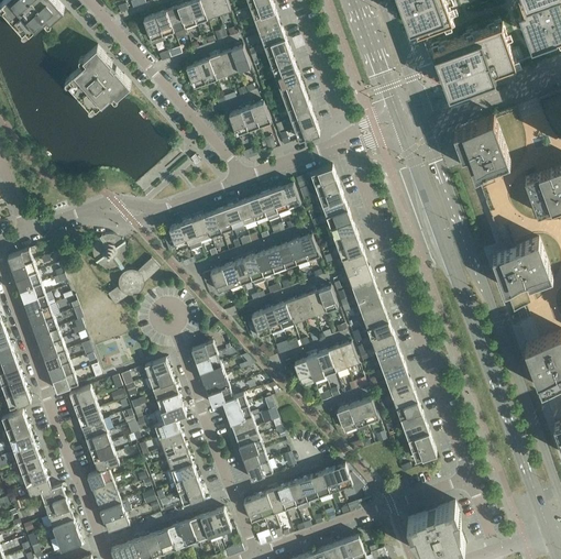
[(6,0),(0,4),(0,10),(25,39),(46,20),(48,23),(63,11),(53,0),(6,0)]
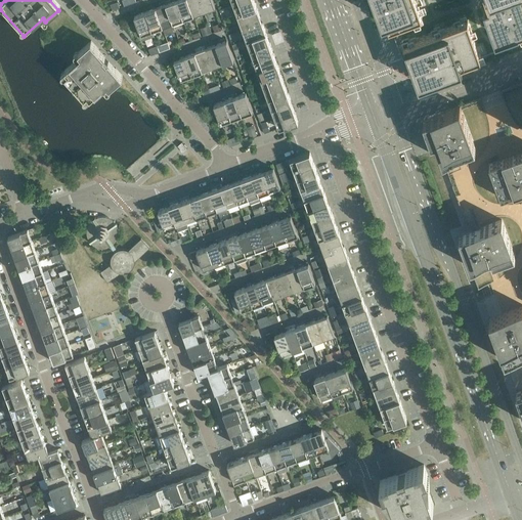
[(184,0),(174,4),(181,24),(191,19),(184,0)]
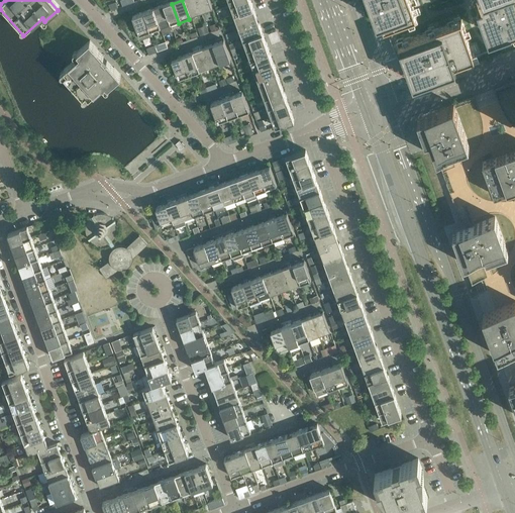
[(193,0),(183,0),(182,0),(189,19),(199,16),(193,0)]
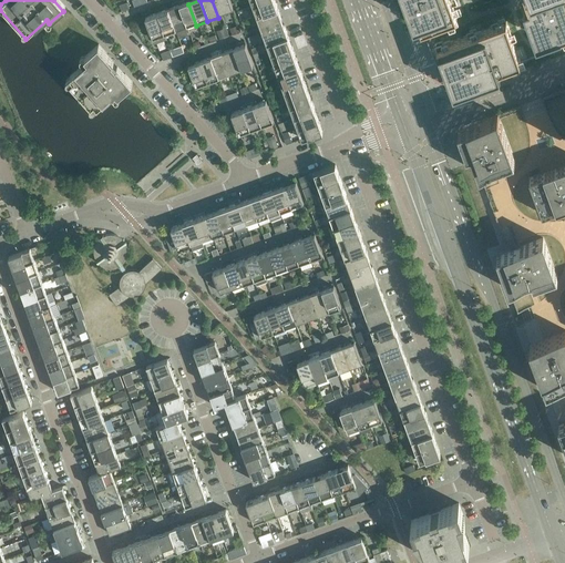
[(225,0),(212,0),(218,18),(230,13),(225,0)]
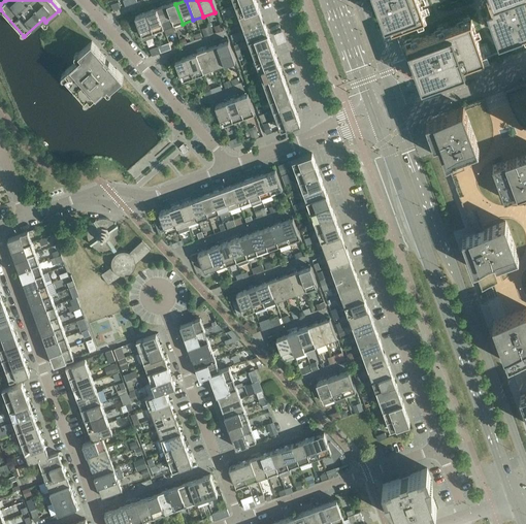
[(230,0),(233,8),(253,1),(253,0),(230,0)]
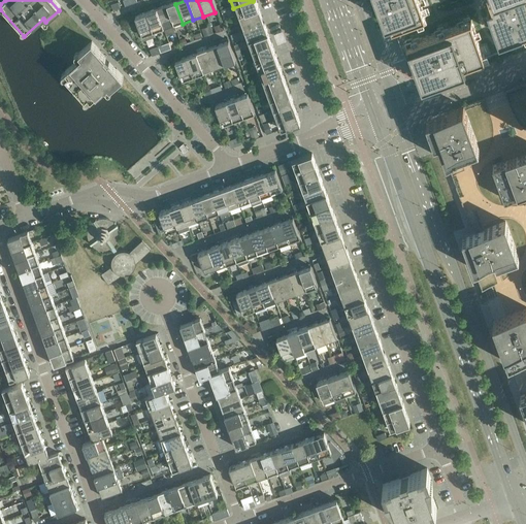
[(374,0),(384,25),(389,23),(391,28),(398,26),(424,17),(418,0),(374,0)]
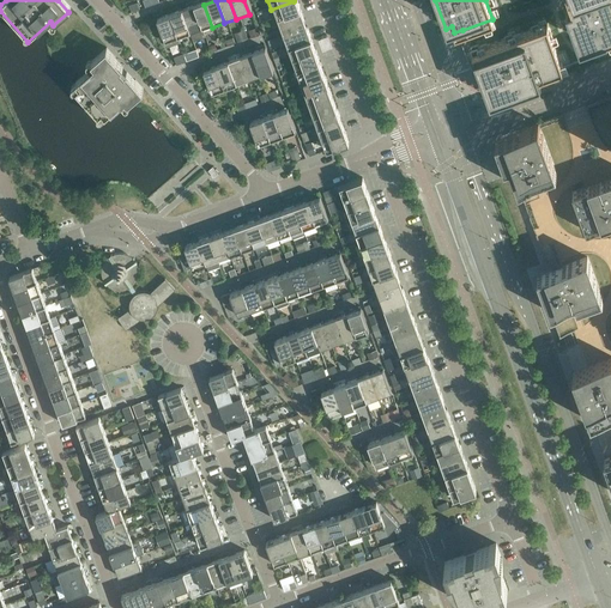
[(610,0),(569,0),(570,1),(564,4),(579,42),(600,35),(605,32),(610,30),(610,0)]
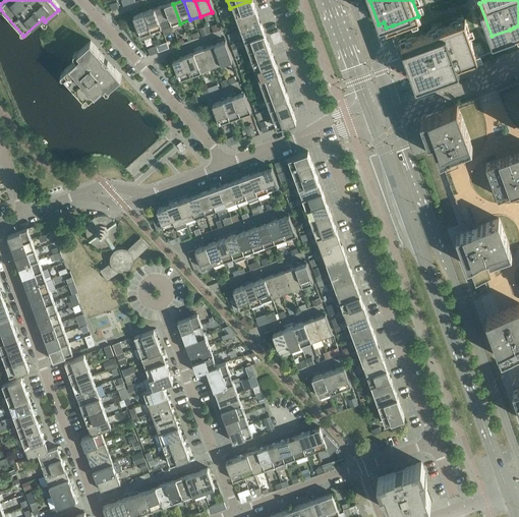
[(230,8),(234,18),(253,11),(249,1),(230,8)]
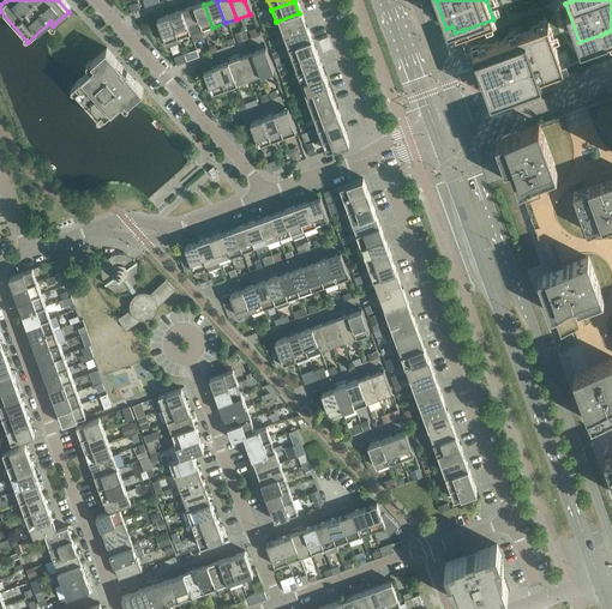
[(204,5),(192,10),(201,32),(213,28),(204,5)]
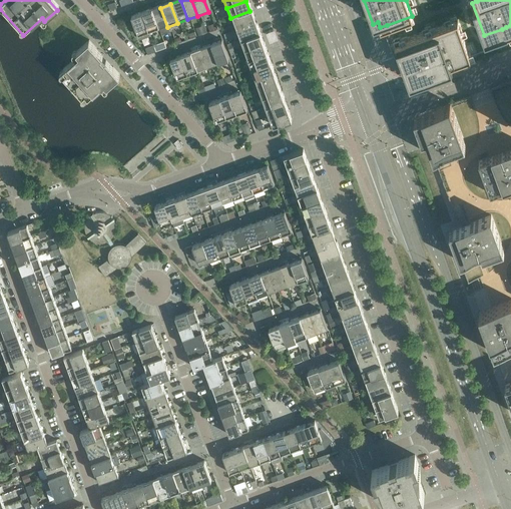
[(160,8),(150,12),(157,31),(167,27),(160,8)]
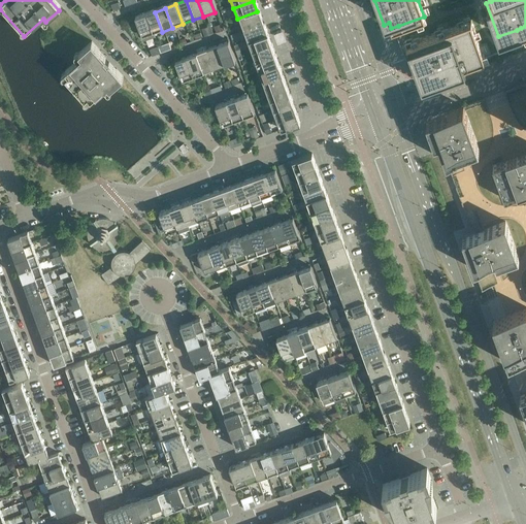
[(257,11),(237,19),(241,29),(261,22),(257,11)]
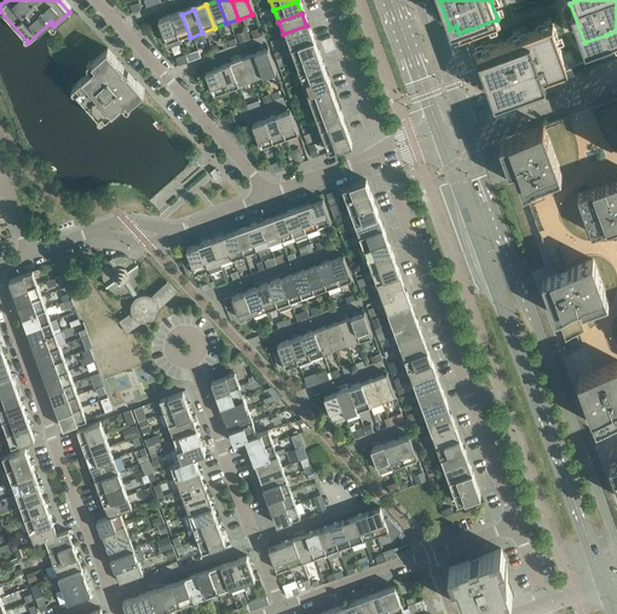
[(182,15),(169,18),(178,41),(190,38),(182,15)]
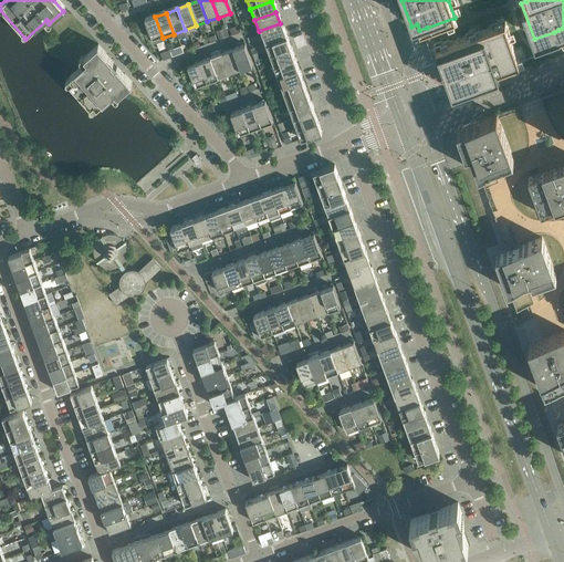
[(163,38),(155,17),(143,21),(152,45),(153,48),(164,43),(163,38)]
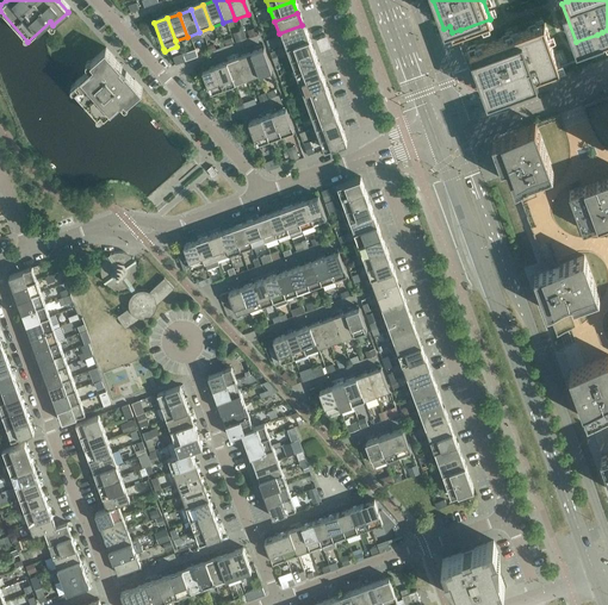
[(543,25),(469,52),(471,58),(470,58),(486,103),(537,83),(534,78),(559,69),(543,25)]
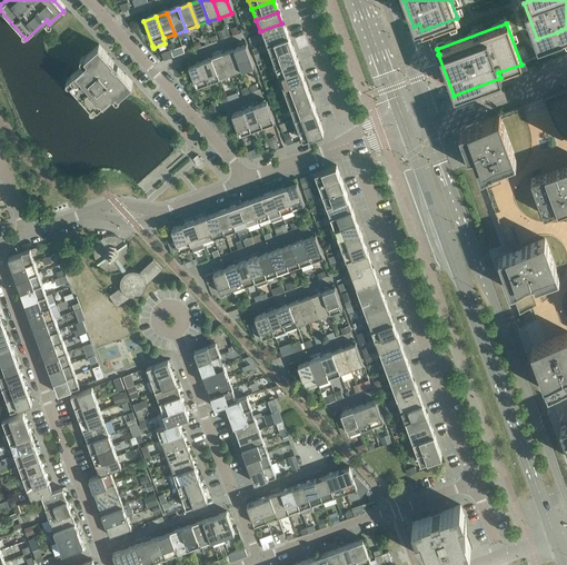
[(261,36),(266,48),(287,40),(282,28),(261,36)]
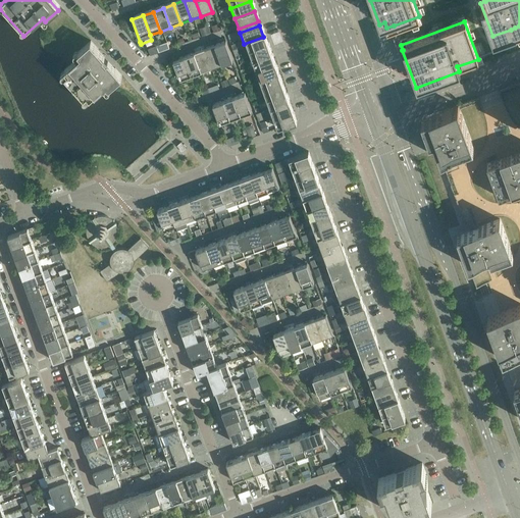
[(244,44),(247,53),(267,46),(263,37),(244,44)]
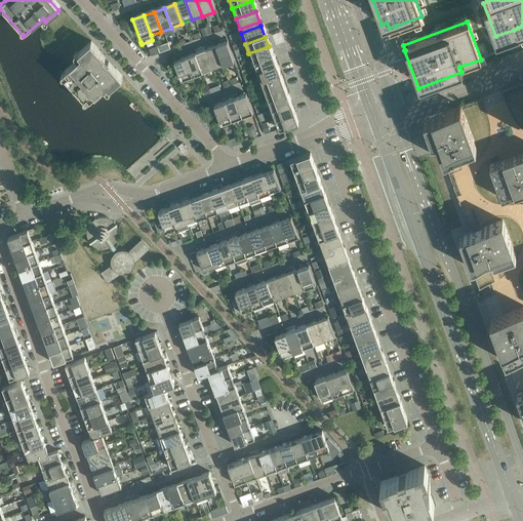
[(105,88),(108,91),(121,80),(89,45),(76,56),(79,59),(59,77),(85,106),(105,88)]
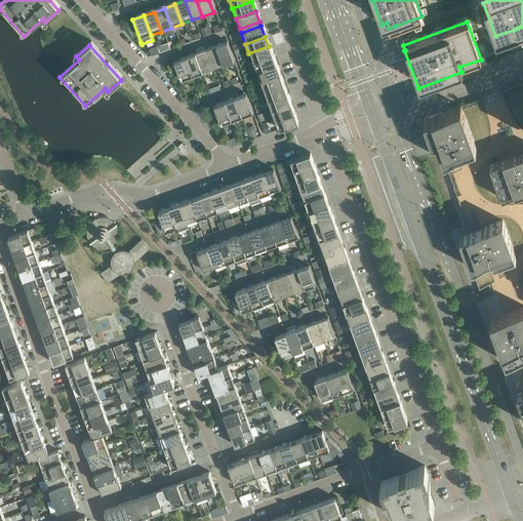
[(226,45),(214,48),(222,68),(233,65),(226,45)]
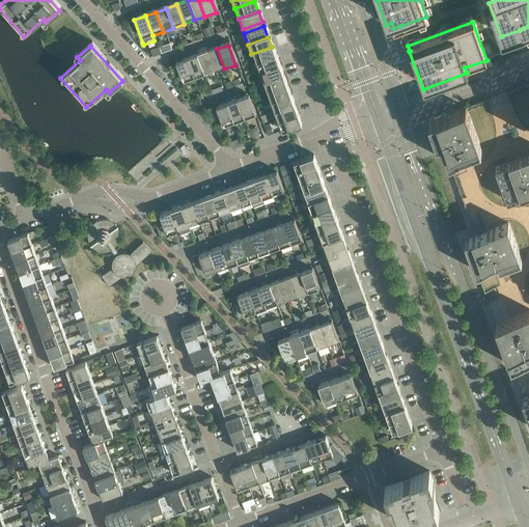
[(251,54),(255,64),(275,57),(272,47),(251,54)]
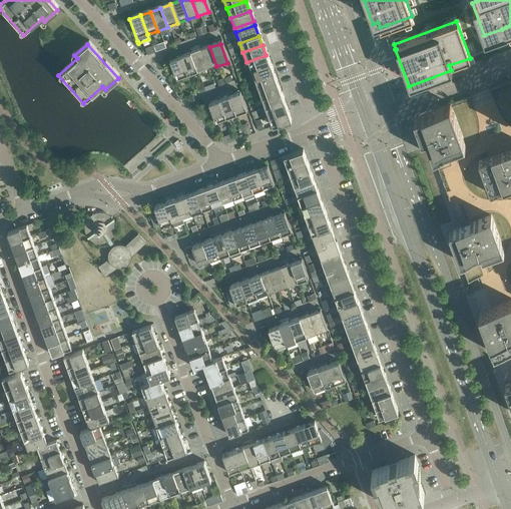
[(209,47),(199,51),(206,70),(216,66),(209,47)]
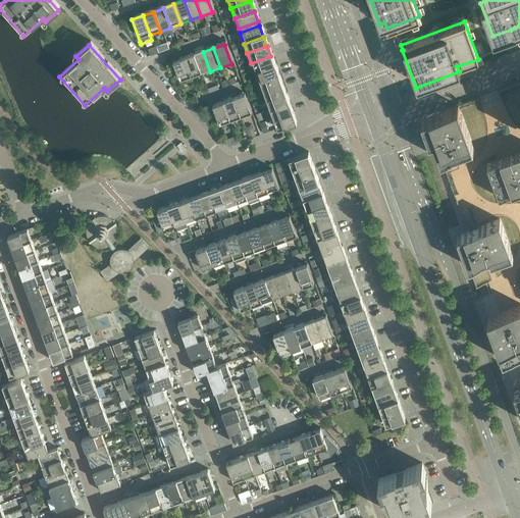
[(146,52),(149,58),(156,56),(154,50),(146,52)]
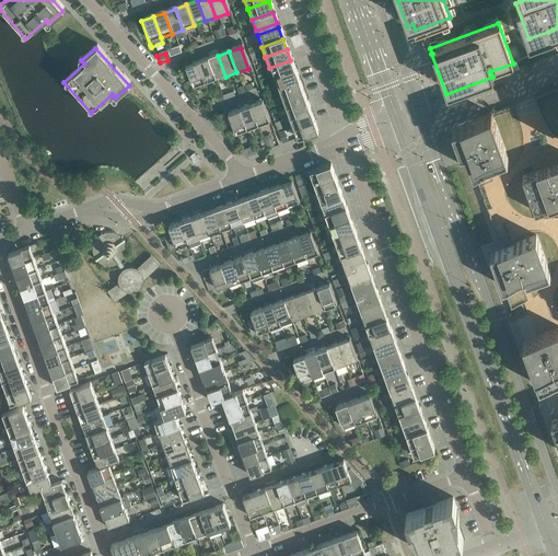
[(218,56),(207,60),(214,81),(225,77),(218,56)]
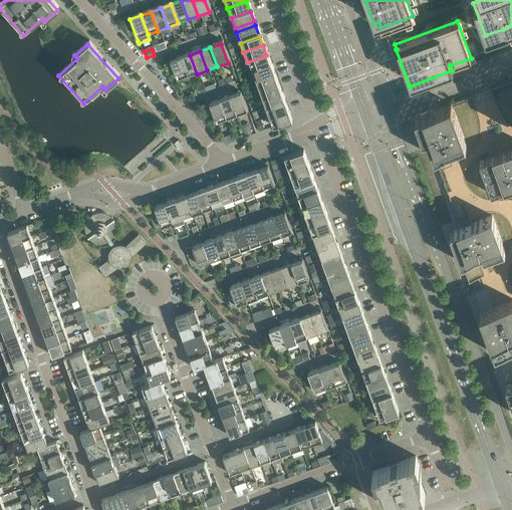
[(190,55),(179,59),(186,78),(197,74),(190,55)]
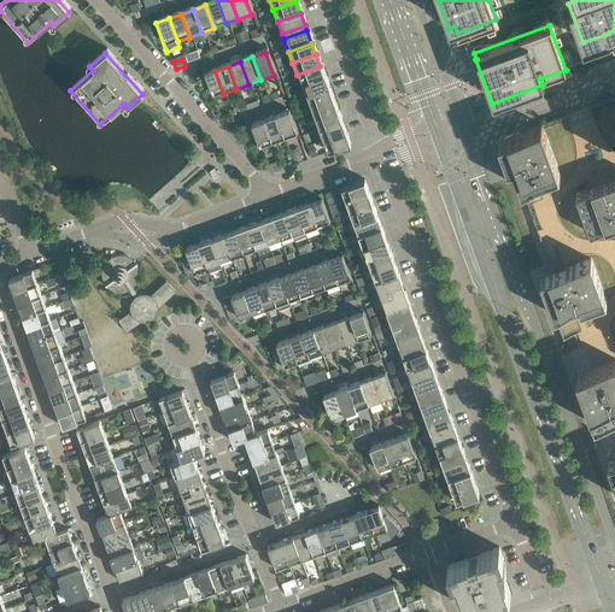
[(297,75),(300,86),(324,77),(320,66),(297,75)]
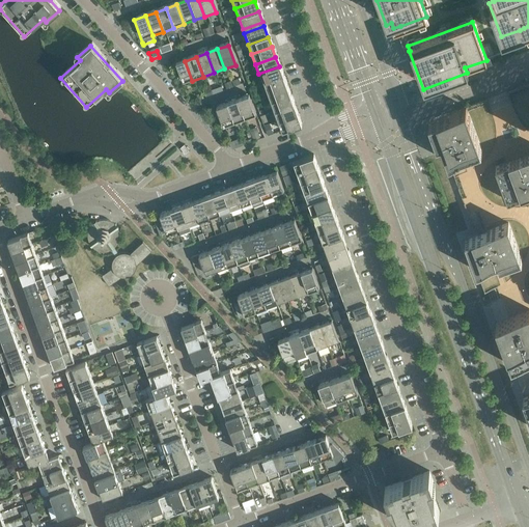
[(174,66),(176,73),(182,84),(192,81),(185,61),(174,64),(174,66)]
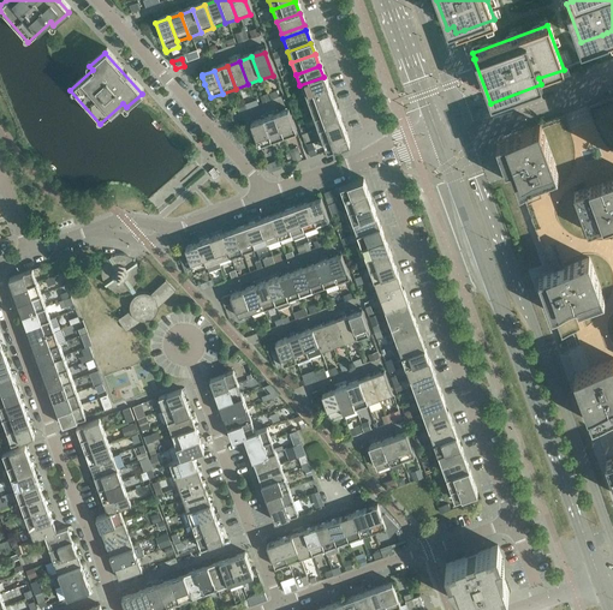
[(299,85),(304,97),(327,89),(323,77),(299,85)]
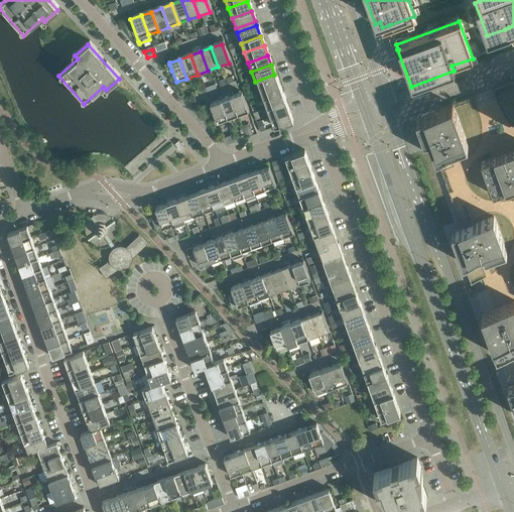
[(255,82),(258,91),(278,85),(274,75),(255,82)]
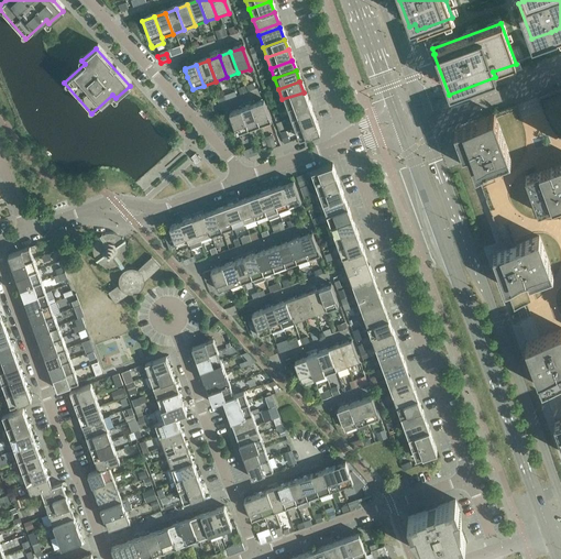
[(282,99),(286,110),(307,102),(304,92),(282,99)]
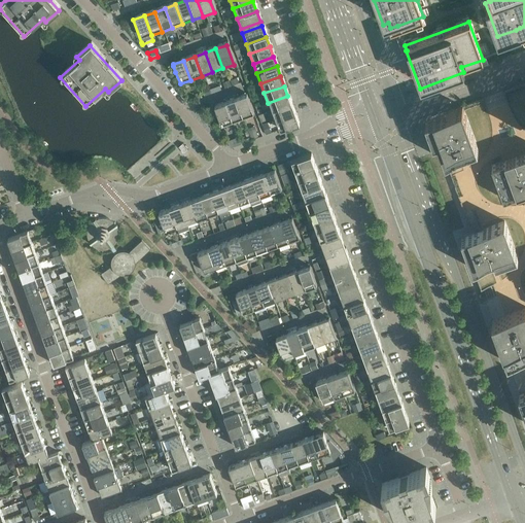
[(268,103),(271,113),(291,106),(287,96),(268,103)]
